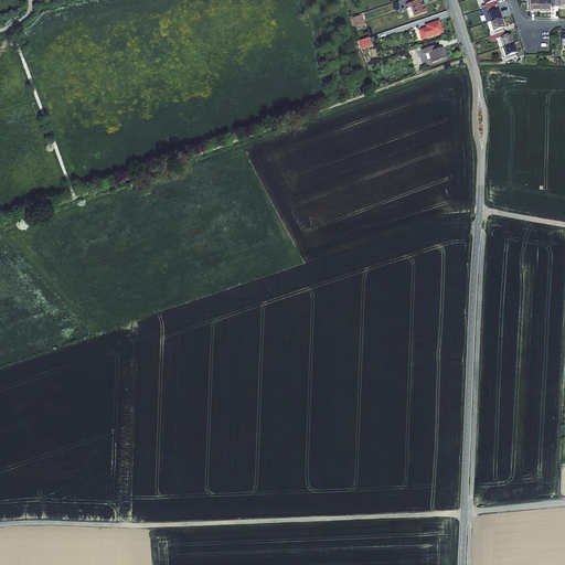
[(406,9),(409,18),(426,12),(423,3),(422,3),(419,0),(418,0),(406,4),(407,9),(406,9)]
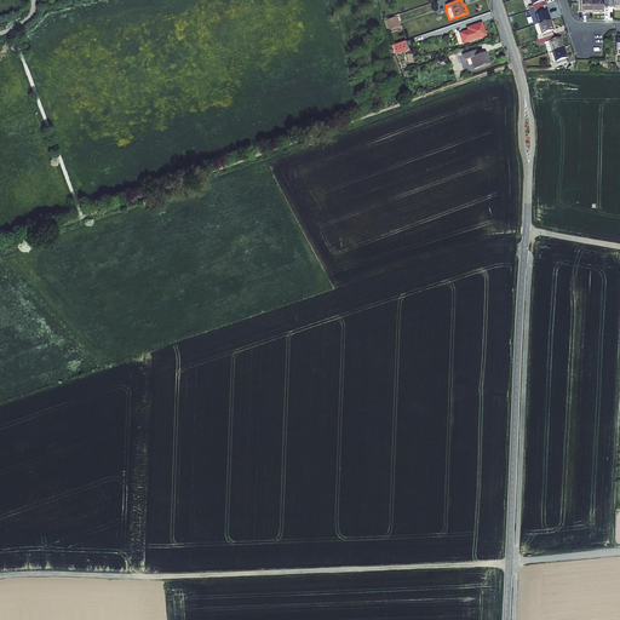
[(530,0),(532,5),(529,6),(530,11),(529,11),(534,26),(535,26),(539,35),(538,35),(539,40),(535,41),(537,45),(545,42),(547,53),(552,52),(556,62),(552,63),(554,68),(568,63),(567,58),(568,58),(561,38),(556,39),(554,32),(555,30),(547,11),(545,4),(546,3),(545,0),(530,0)]
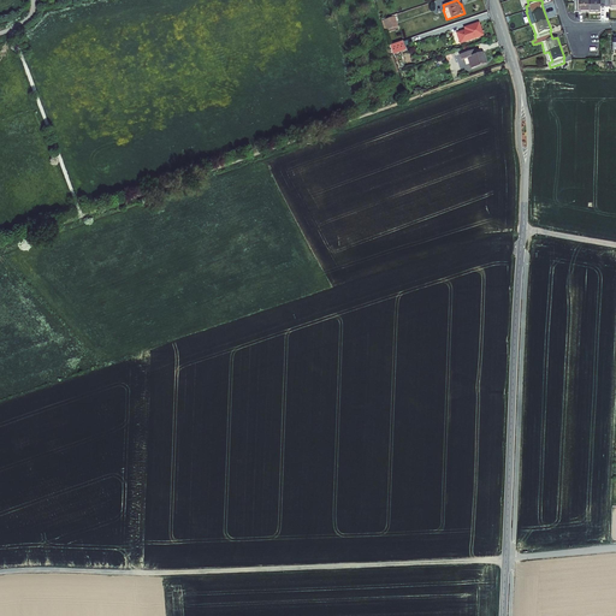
[(615,0),(579,0),(579,1),(574,1),(574,12),(579,11),(579,13),(600,12),(602,6),(610,6),(610,7),(615,7),(615,0)]
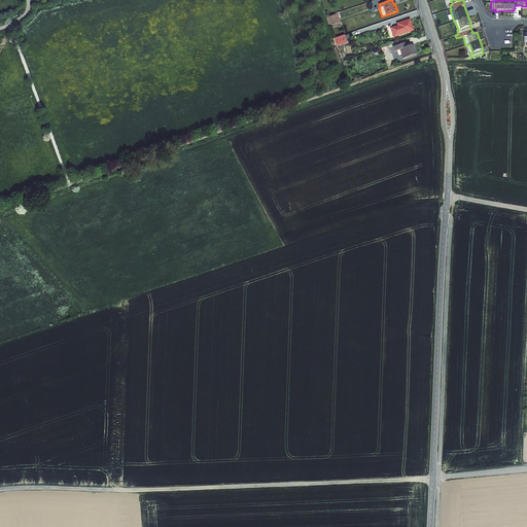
[(337,14),(326,18),(329,27),(340,23),(337,14)]
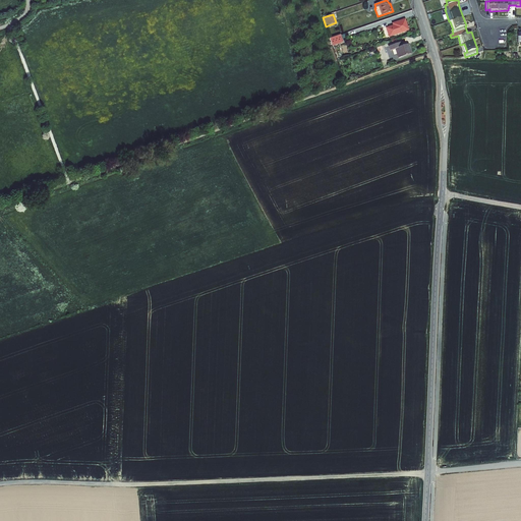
[(389,37),(408,31),(404,19),(392,23),(393,25),(386,29),(389,37)]
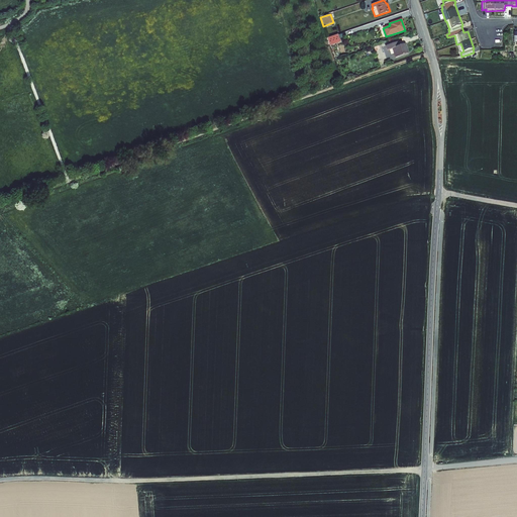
[(329,45),(340,41),(339,39),(337,35),(337,34),(327,38),(329,45)]
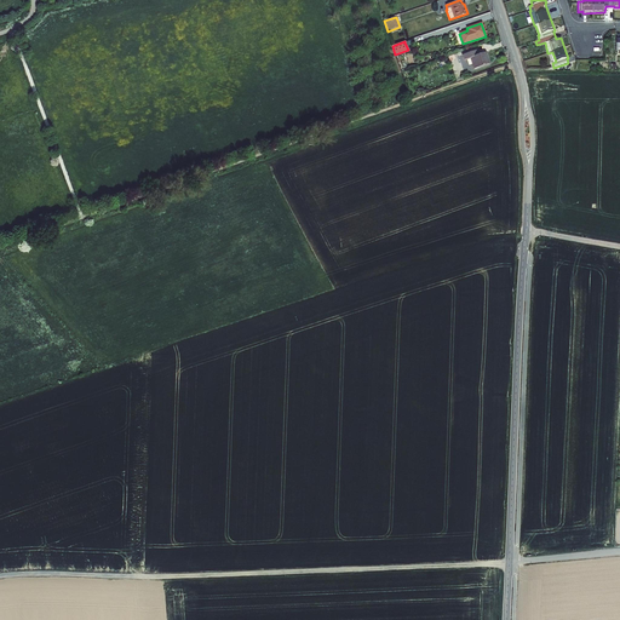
[(470,58),(474,69),(489,64),(486,52),(478,55),(476,51),(463,55),(464,61),(470,58)]
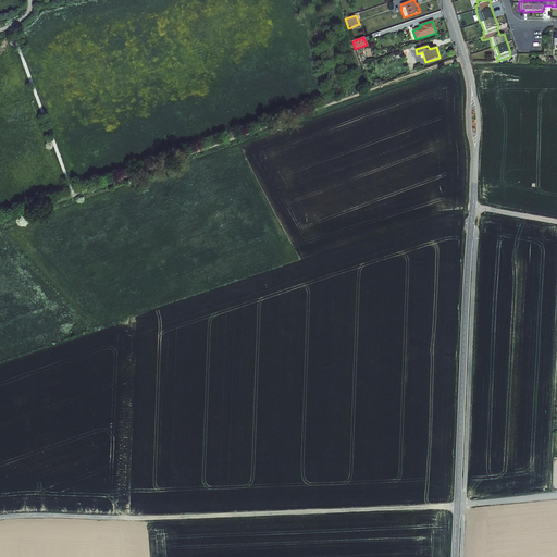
All buildings are outlined.
